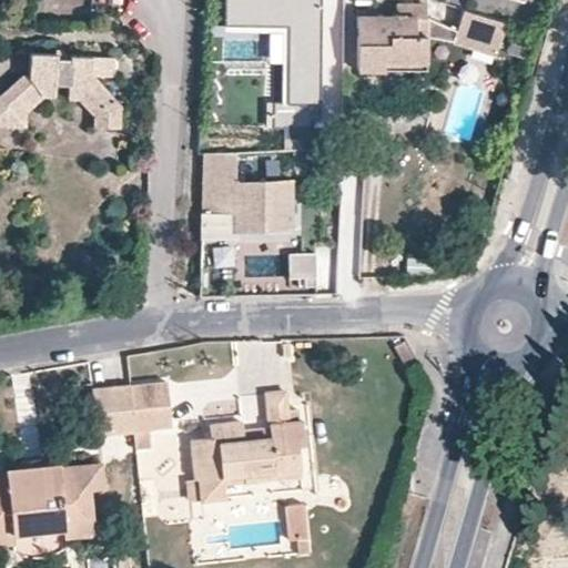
[(223,0),(223,26),(287,27),(286,99),(267,99),(267,127),(236,125),(236,151),(280,152),(281,127),(311,128),(311,110),(320,110),(321,0),(223,0)]
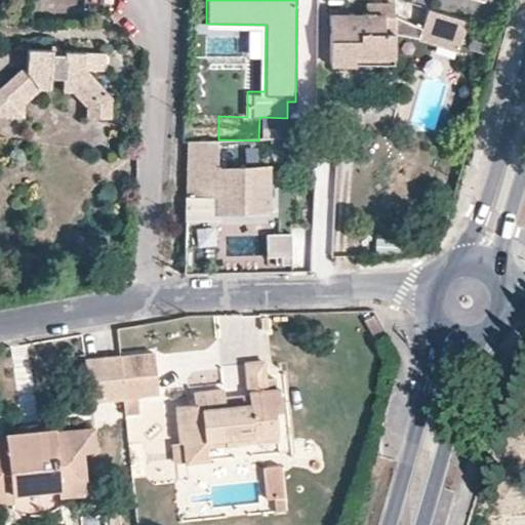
[(366,3),(365,14),(329,14),(328,65),(352,65),(352,55),(393,56),(394,4),(366,3)]
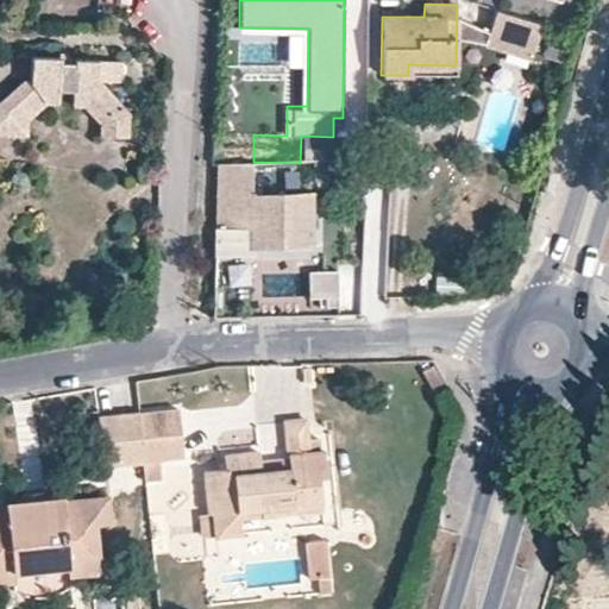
[(538,22),(491,10),(482,50),(527,61),(538,22)]
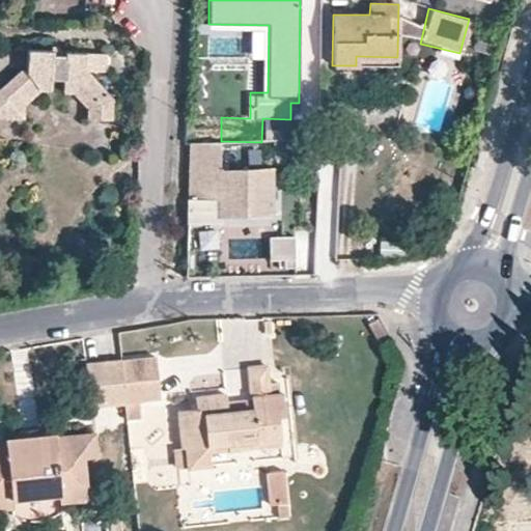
[(42,92),(52,92),(53,86),(64,86),(63,92),(74,93),(89,108),(88,119),(113,121),(114,101),(85,70),(107,71),(108,51),(67,50),(67,52),(52,53),(52,46),(28,45),(27,65),(22,66),(4,86),(0,85),(0,114),(25,115),(25,108),(42,92)]
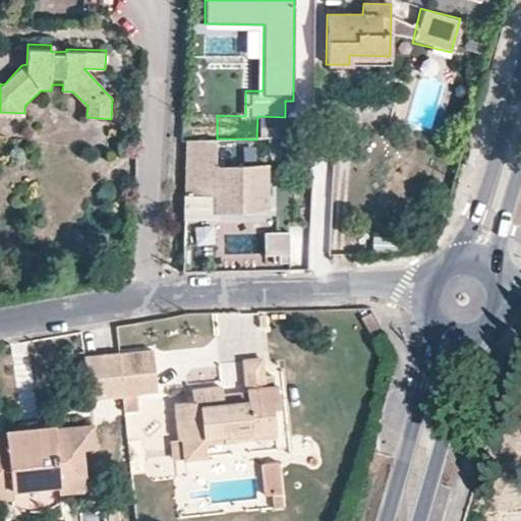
[(390,65),(390,56),(349,55),(349,64),(390,65)]
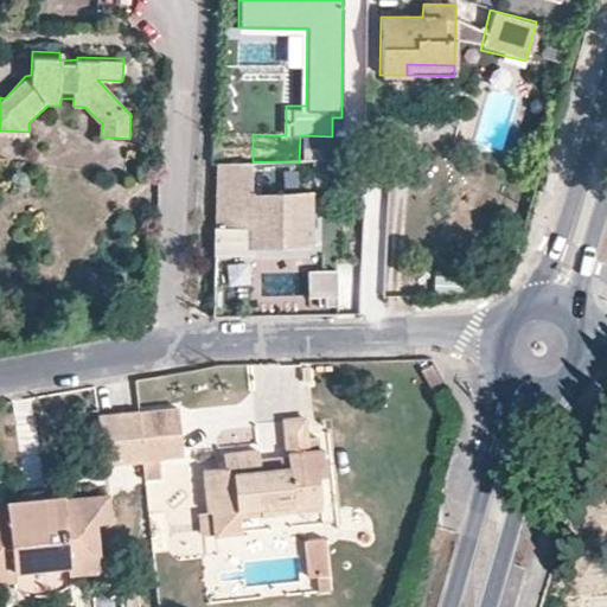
[(312,244),(311,192),(251,192),(253,161),(216,164),(216,251),(251,251),(251,243),(312,244)]
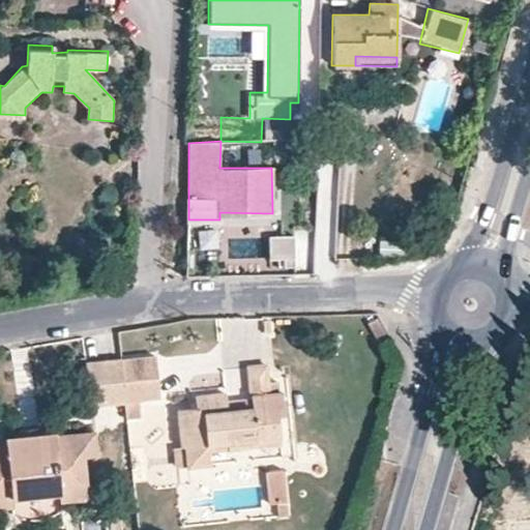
[(310,265),(308,235),(269,236),(270,266),(310,265)]
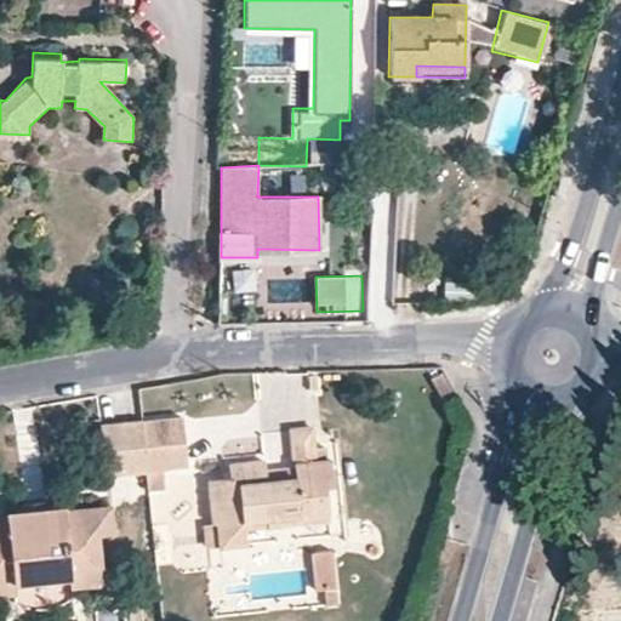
[(473,305),(473,285),(445,284),(445,303),(473,305)]
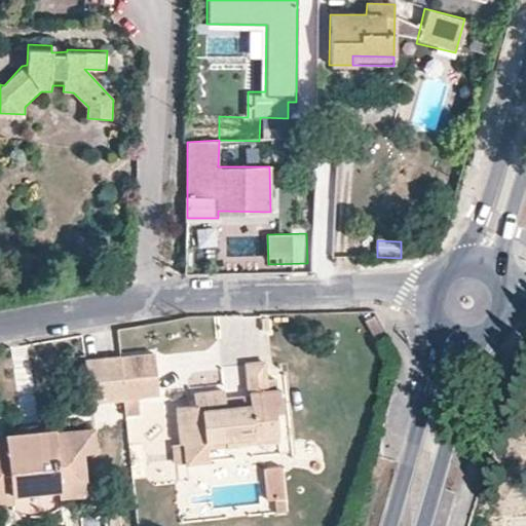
[(153,355),(120,360),(124,398),(158,393),(153,355)]
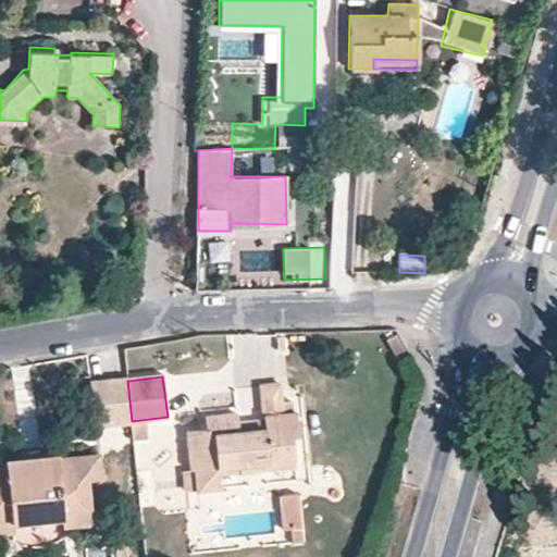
[(127,381),(88,385),(93,425),(132,421),(127,381)]
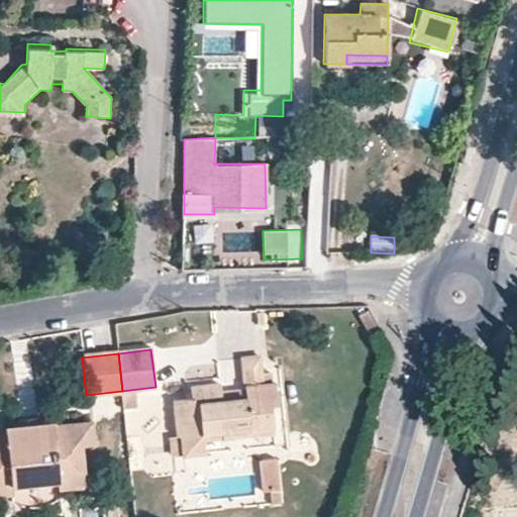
[(244,391),(244,399),(221,401),(220,394),(219,383),(190,387),(191,397),(173,399),(177,435),(181,435),(182,451),(183,454),(204,452),(202,433),(220,430),(221,438),(249,435),(249,428),(273,425),(271,405),(277,404),(275,384),(271,385),(270,376),(261,377),(259,356),(241,357),(244,391)]
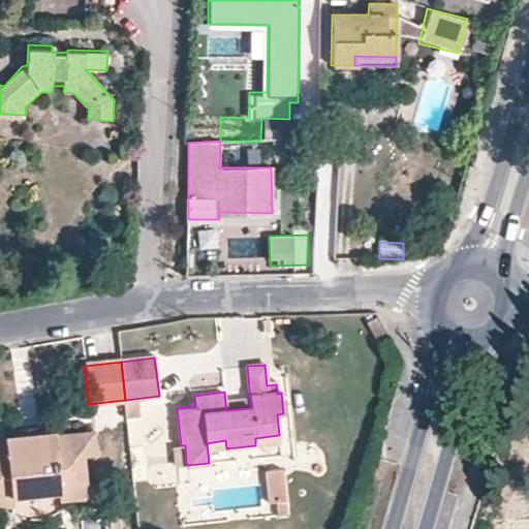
[(250,408),(250,400),(225,403),(226,410),(250,408)]
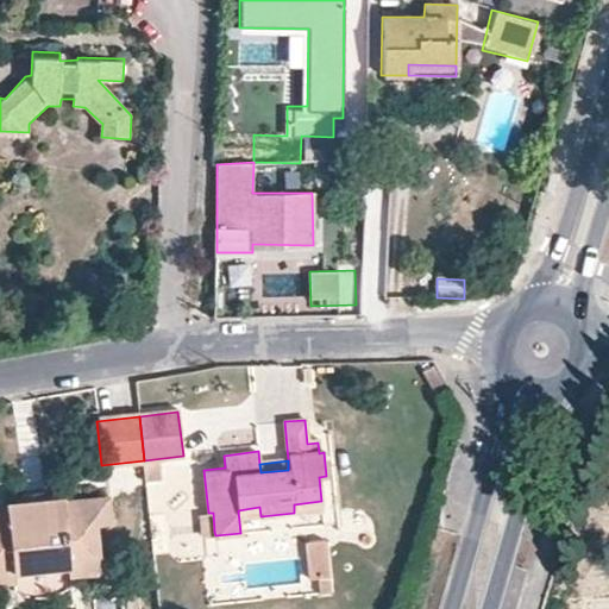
[(23,491),(23,501),(44,498),(43,490),(23,491)]
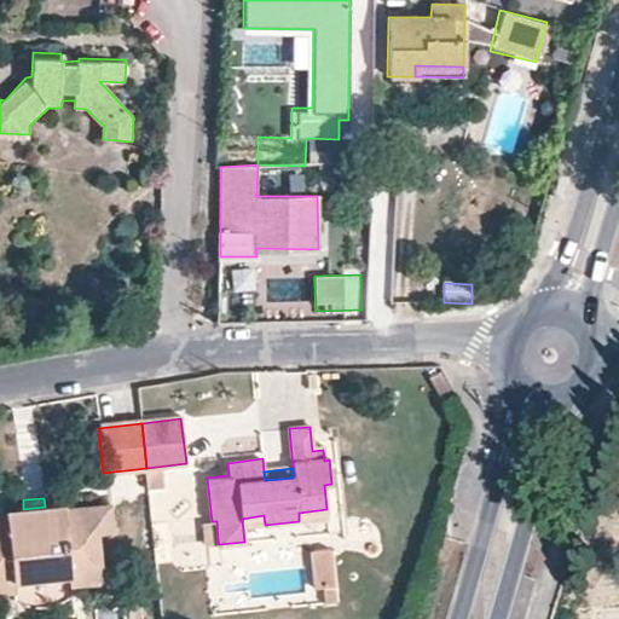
[(62,505),(45,507),(23,509),(1,512),(3,516),(0,516),(0,571),(10,571),(11,580),(68,574),(68,563),(97,560),(97,559),(96,532),(110,531),(106,504),(62,509),(62,505)]
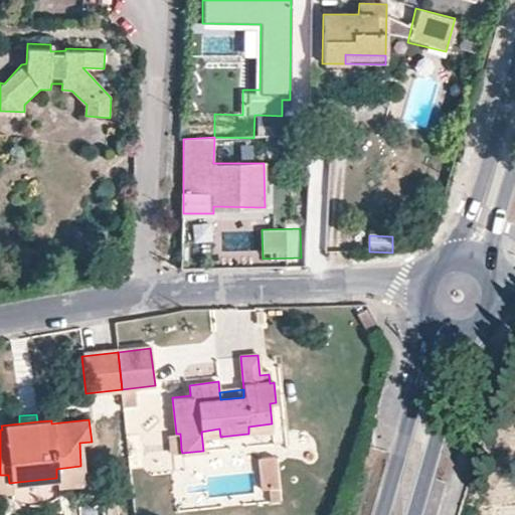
[(273,431),(272,423),(248,426),(248,434),(273,431)]
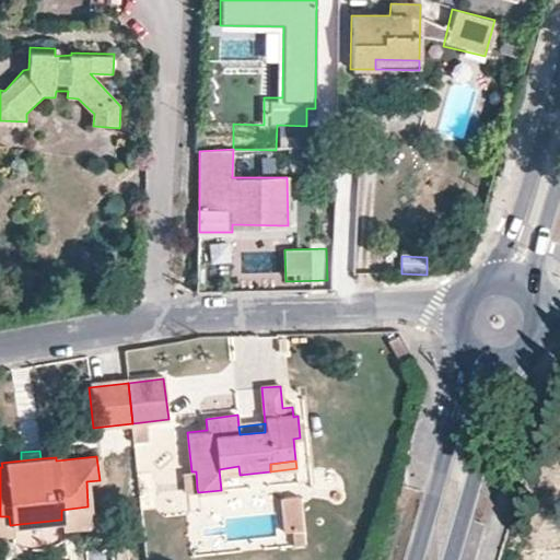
[(300,516),(298,493),(280,494),(281,517),(300,516)]
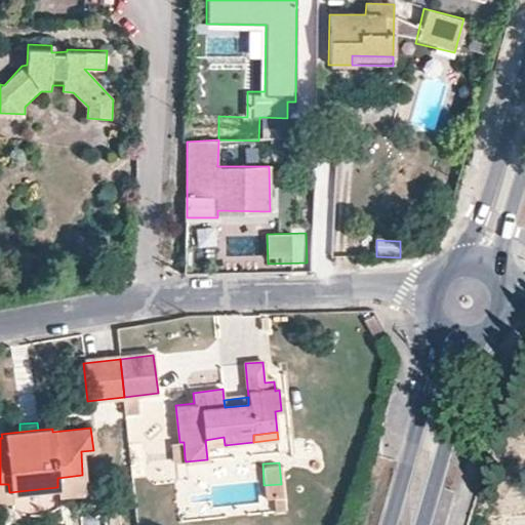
[(82,474),(82,475),(57,478),(57,487),(58,495),(85,492),(82,474)]
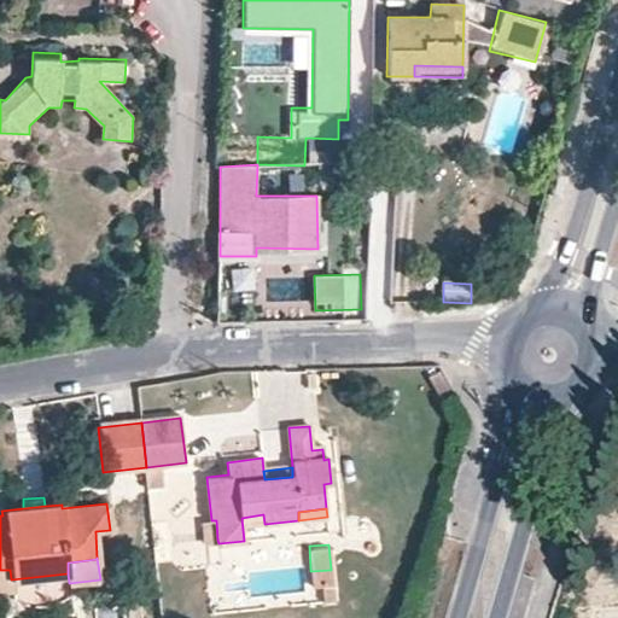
[(0,570),(0,588),(11,588),(11,579),(10,570),(0,570)]
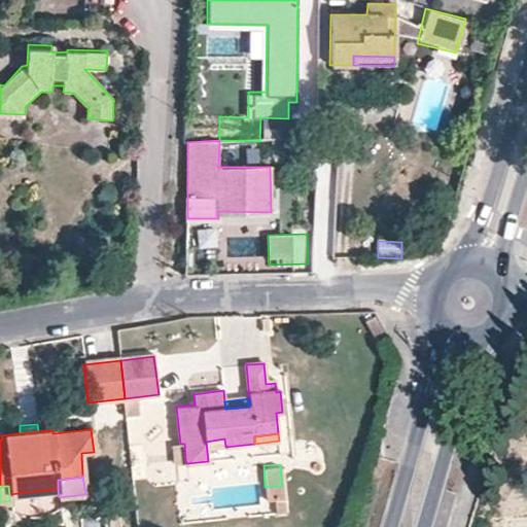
[(11,511),(27,516),(45,515),(61,505),(59,497),(58,489),(9,494),(9,501),(11,511)]
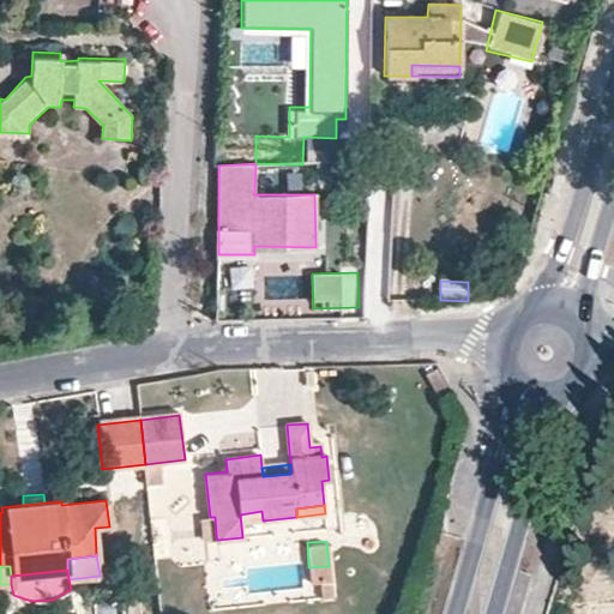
[(128,613),(128,594),(90,595),(90,613),(128,613)]
